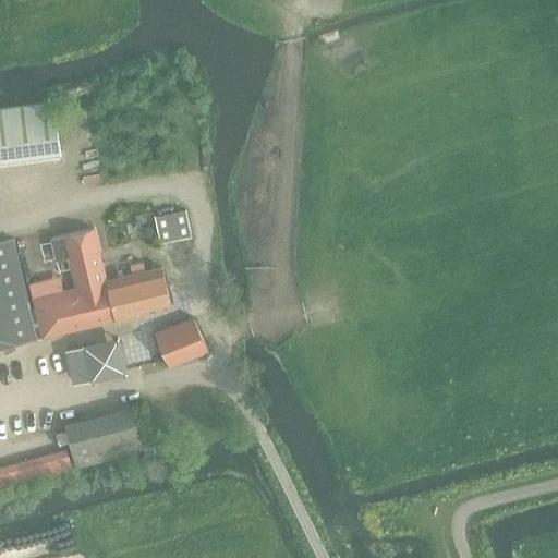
[(0,107),(0,159),(61,152),(55,100),(0,107)]
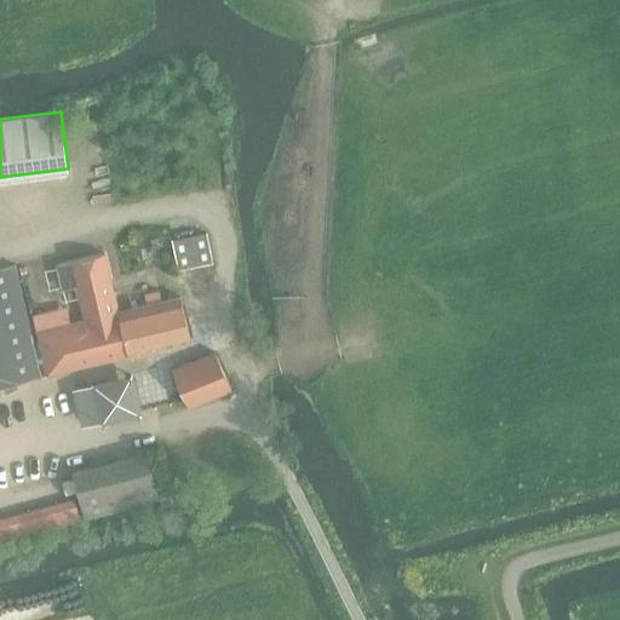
[(171,241),(178,270),(213,263),(207,234),(171,241)]
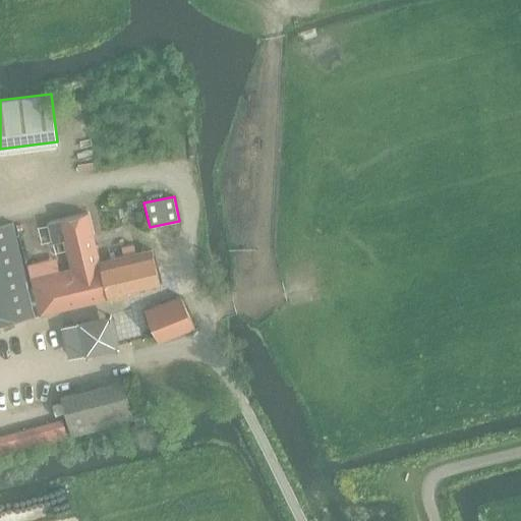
[(70,268),(31,278),(33,287),(40,315),(160,286),(151,248),(135,252),(133,244),(121,247),(123,255),(99,262),(89,214),(47,224),(52,243),(64,240),(70,268)]
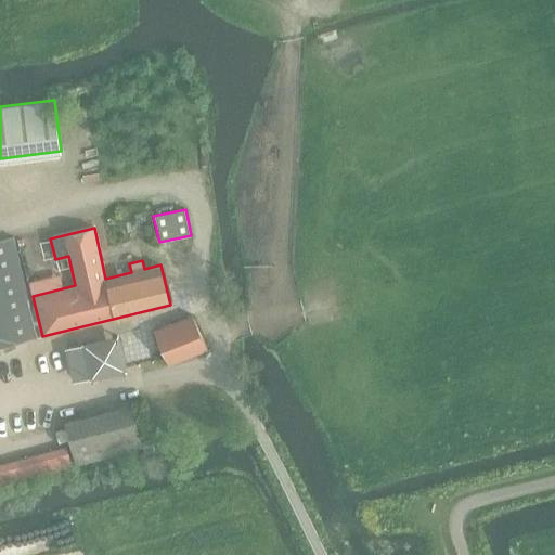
[(0,345),(42,336),(35,306),(29,308),(12,236),(0,240),(0,345)]
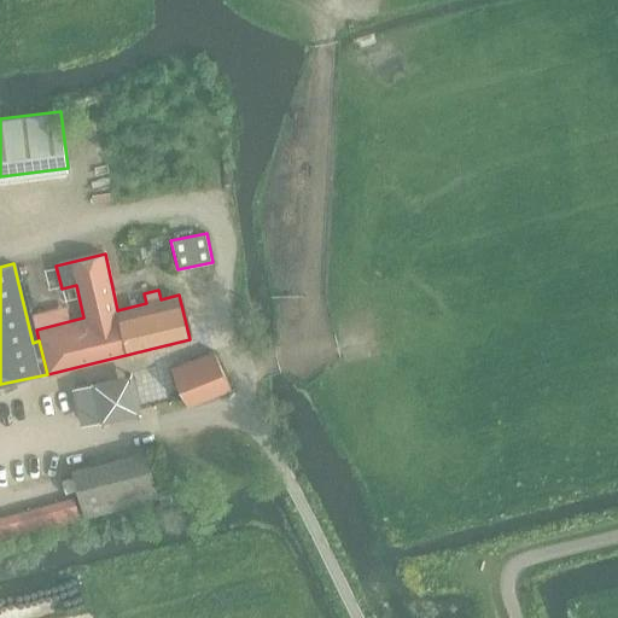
[(170,367),(187,404),(231,388),(214,350),(170,367)]
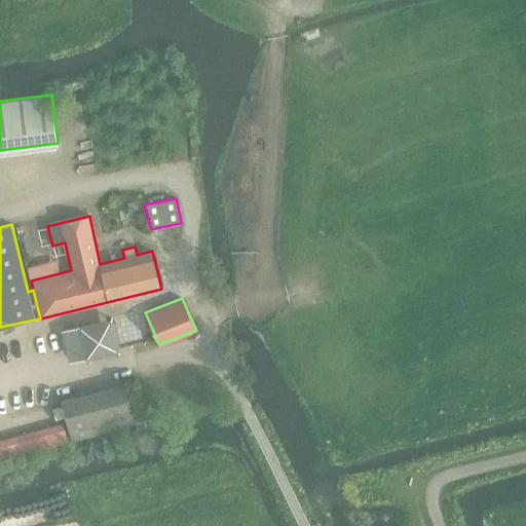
[(79,326),(86,358),(118,349),(111,317),(79,326)]
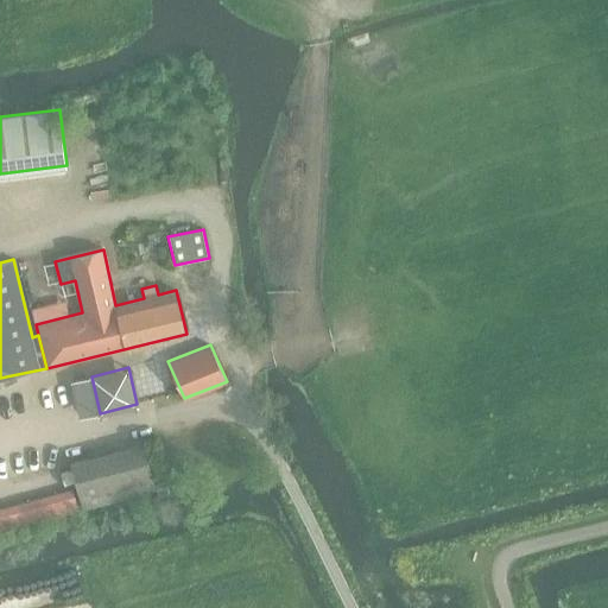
[(156,488),(144,442),(70,462),(82,508),(156,488)]
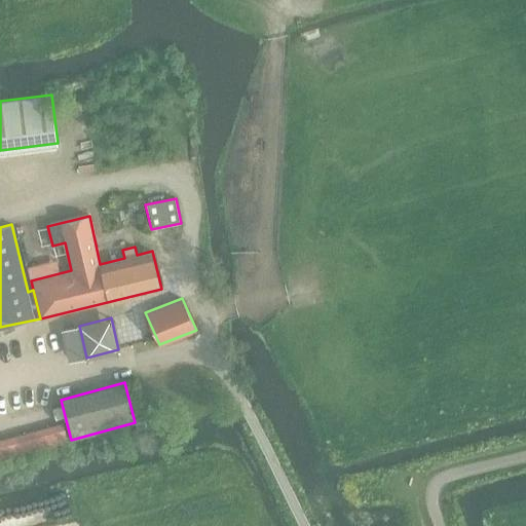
[(0,440),(0,458),(68,440),(64,423),(0,440)]
